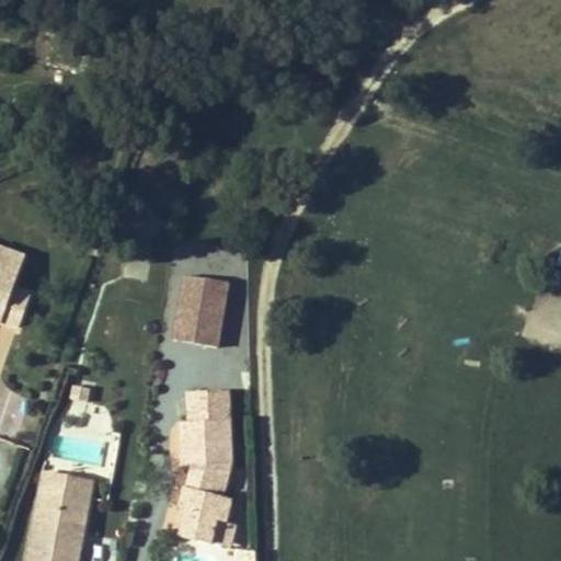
[(12,288),(23,258),(0,249),(0,321),(16,328),(30,294),(12,288)]
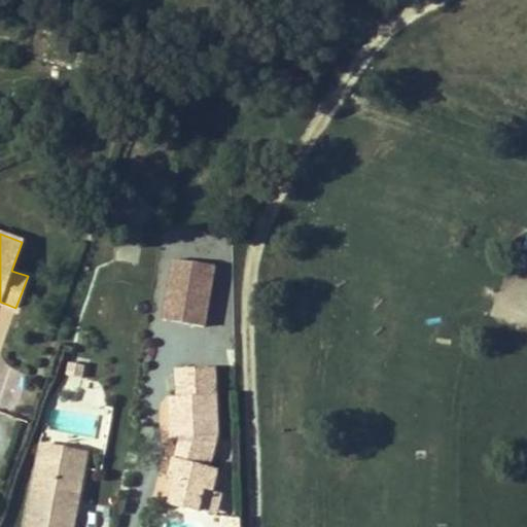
[(205,327),(215,266),(174,260),(164,320),(205,327)]
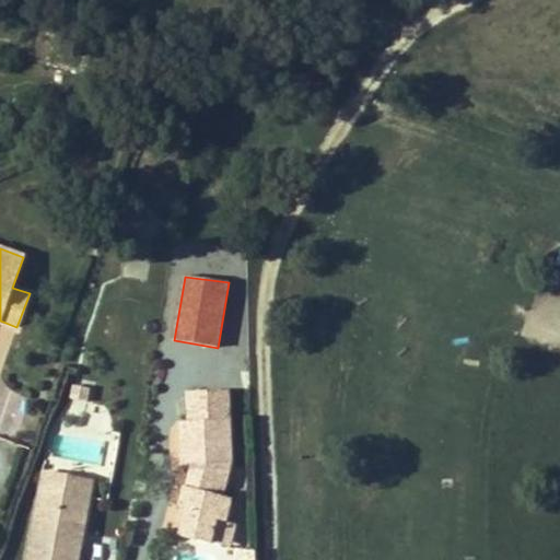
[(0,377),(12,329),(0,326),(0,377)]
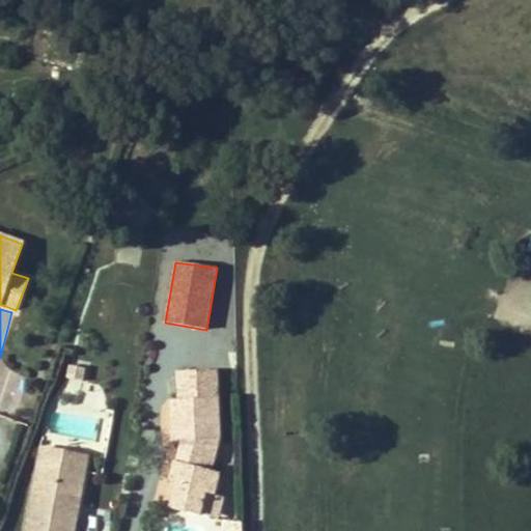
[(83,381),(85,369),(72,366),(68,379),(83,381)]
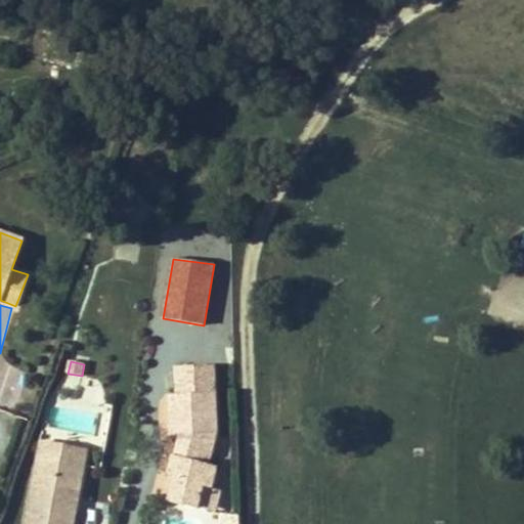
[(216,433),(214,365),(176,366),(177,394),(170,394),(171,435),(180,436),(182,445),(179,457),(174,455),(169,477),(174,479),(169,501),(198,509),(198,508),(203,486),(212,488),(217,467),(208,465),(216,433)]
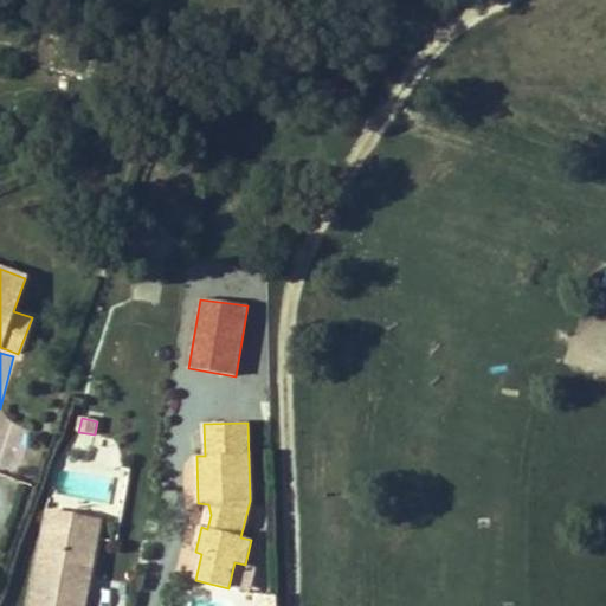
[(97,539),(101,521),(49,511),(45,529),(97,539)]
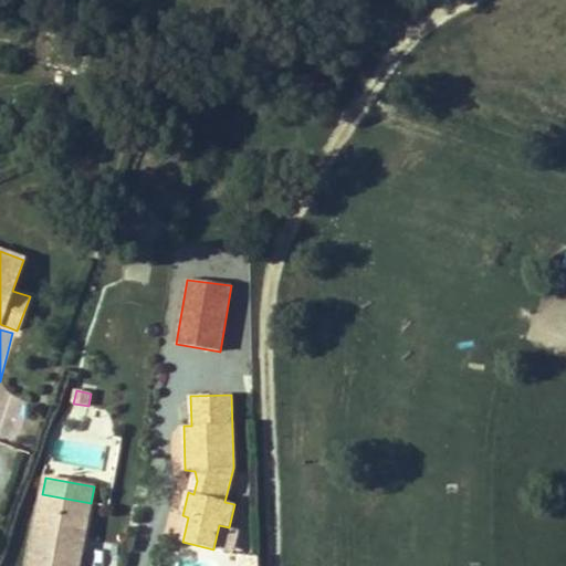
[(79,565),(83,546),(77,545),(80,534),(84,536),(91,503),(42,494),(28,565),(79,565)]
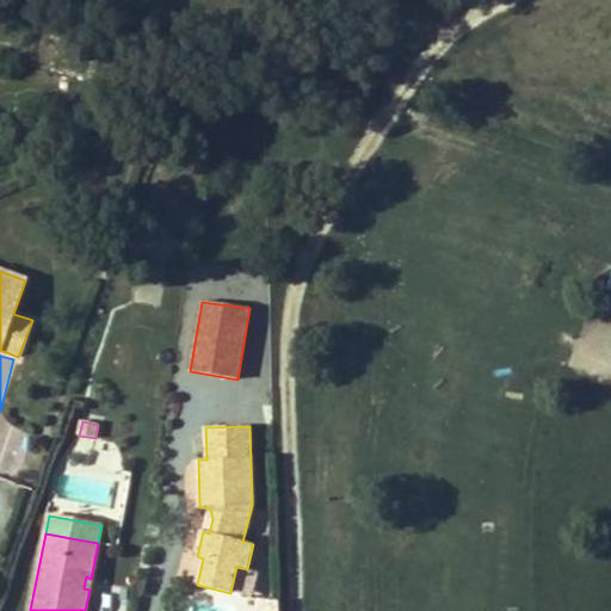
[(251,597),(257,572),(247,569),(236,567),(230,592),(251,597)]
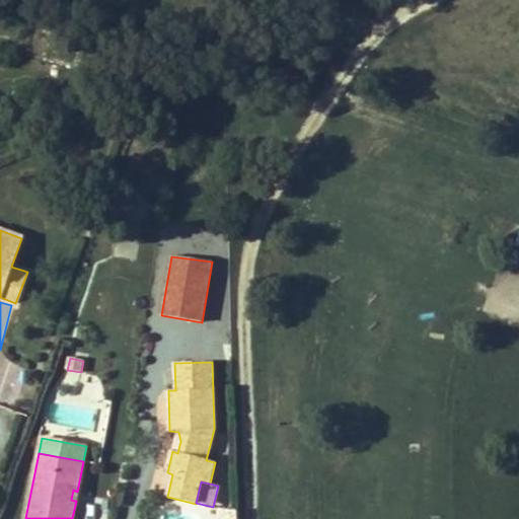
[(236,518),(237,510),(222,508),(219,518),(236,518)]
